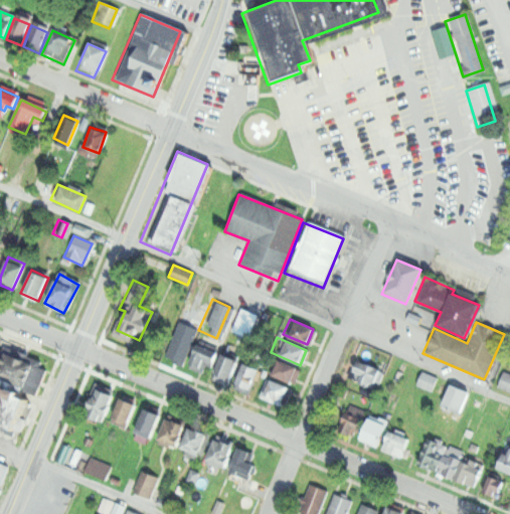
[(203,365),(199,374),(183,367),(187,358),(195,341),(215,350),(208,367),(203,365)]
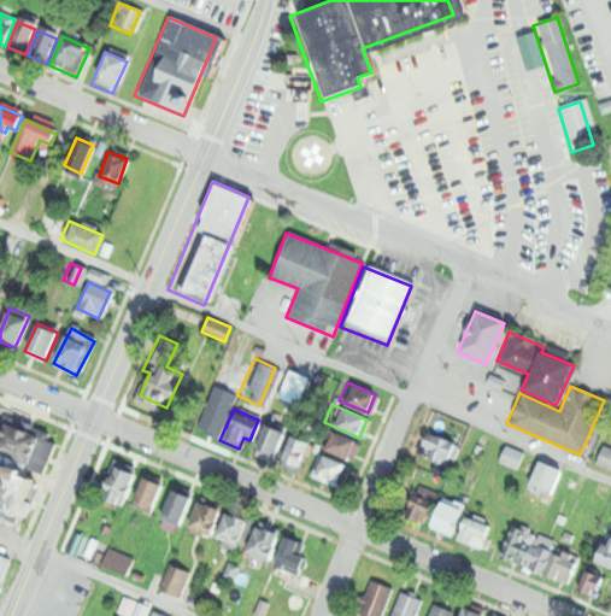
[(37,481),(0,465),(0,429),(5,416),(56,436),(37,481)]
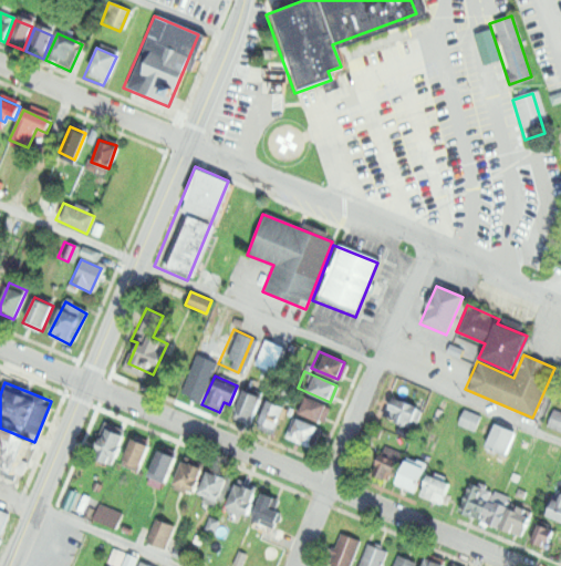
[(247,424),(231,418),(242,391),(259,398),(247,424)]
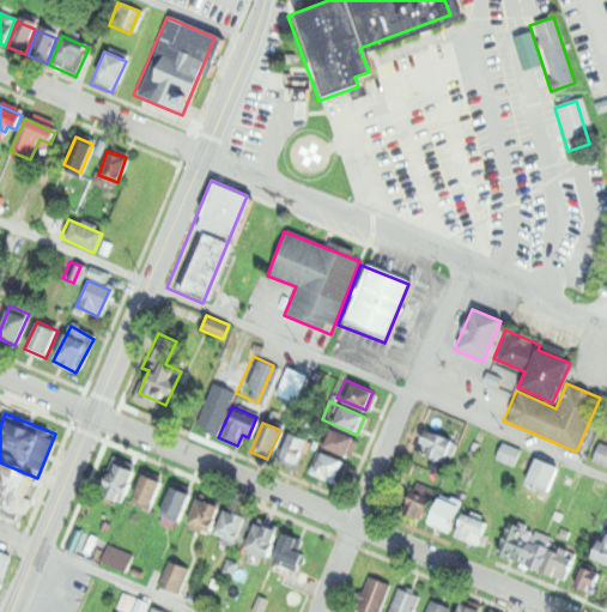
[(346,458),(317,446),(326,426),(354,438),(346,458)]
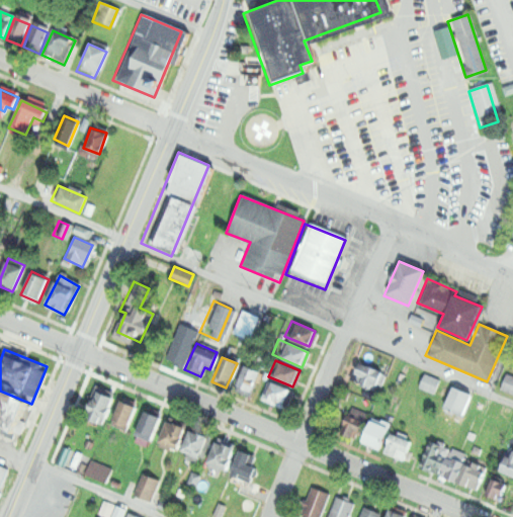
[(371,391),(353,382),(362,362),(380,371),(371,391)]
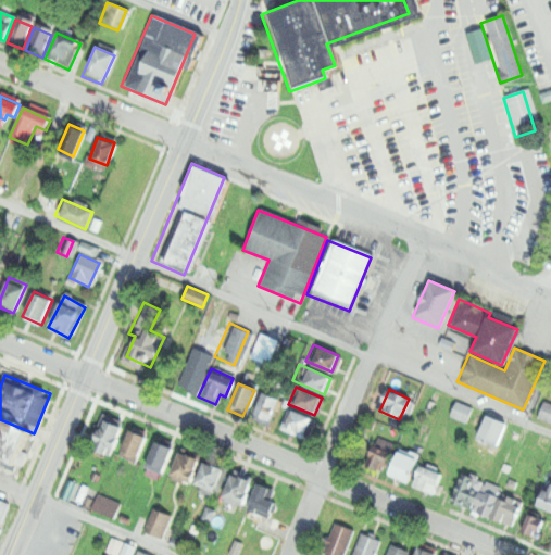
[(270,423),(253,415),(264,391),(280,398),(270,423)]
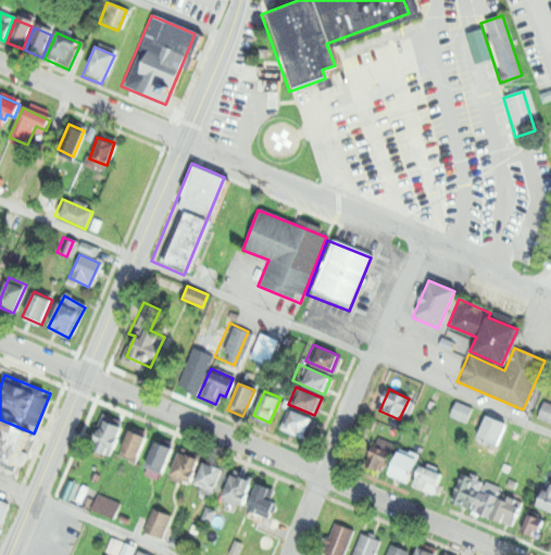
[(539,402),(550,406),(550,425),(533,418),(539,402)]
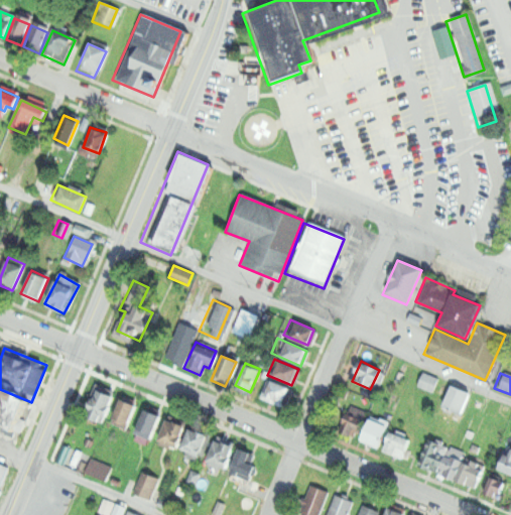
[(413,388),(419,374),(435,380),(429,395),(413,388)]
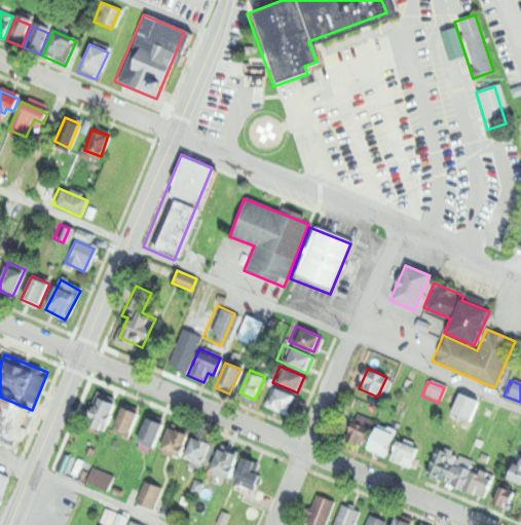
[(289,417),(261,405),(269,384),(297,397),(289,417)]
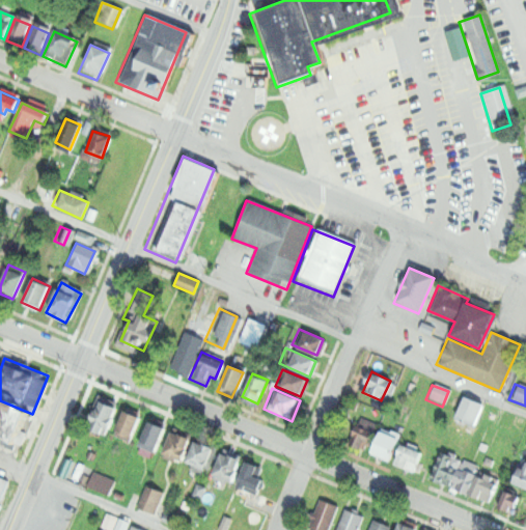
[(450,420),(461,398),(481,408),(471,429),(450,420)]
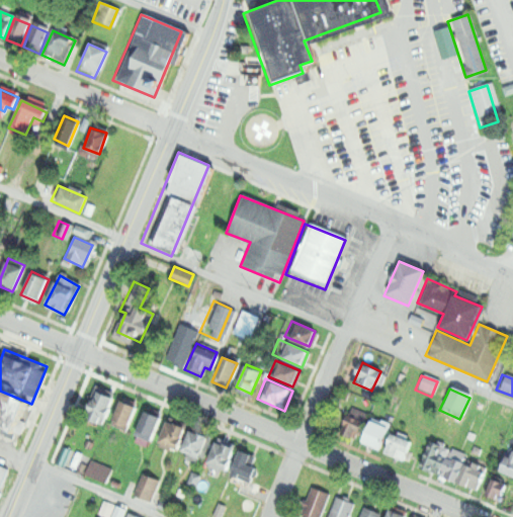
[(89,413),(85,412),(92,390),(113,398),(105,419),(102,418),(99,424),(86,420),(89,413)]
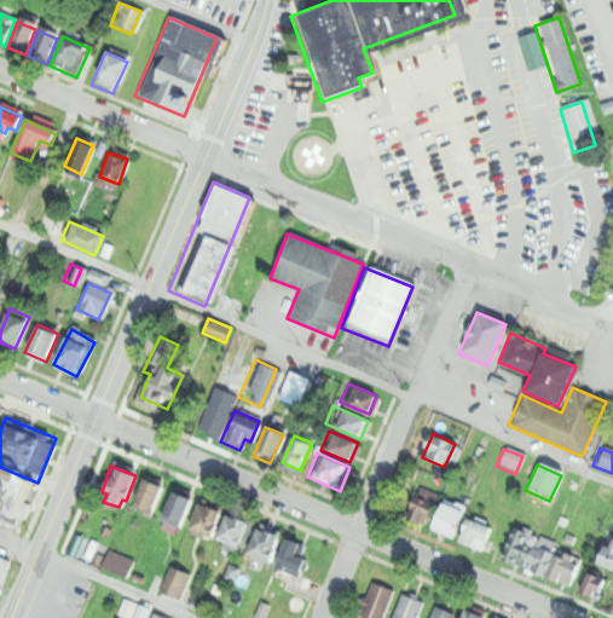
[(21,525),(0,517),(0,467),(38,483),(21,525)]
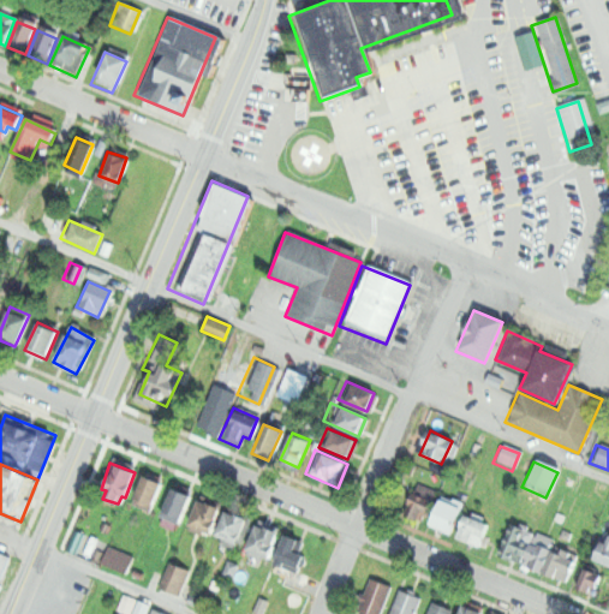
[(147,511),(130,506),(141,475),(156,481),(147,511)]
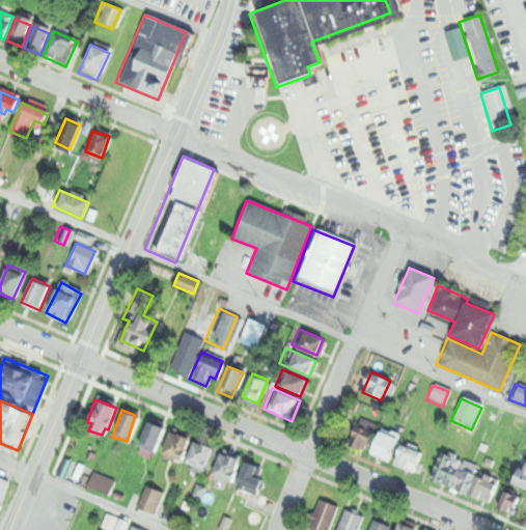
[(153,449),(138,444),(145,421),(161,425),(153,449)]
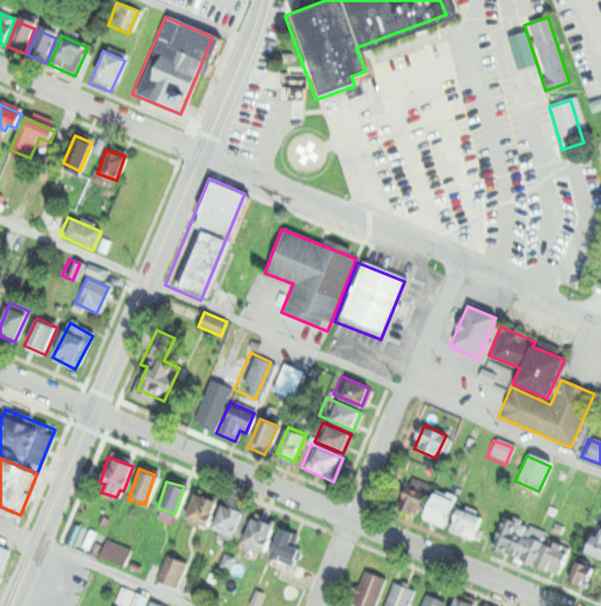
[(407,515),(397,510),(409,482),(429,490),(421,511),(410,506),(407,515)]
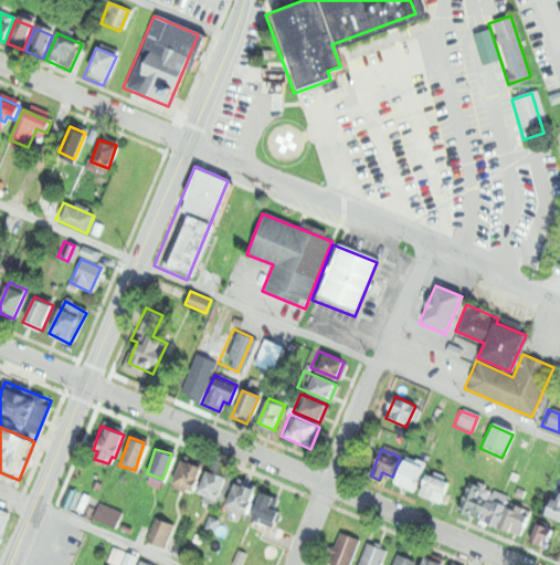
[(413,491),(393,481),(405,456),(426,467),(413,491)]
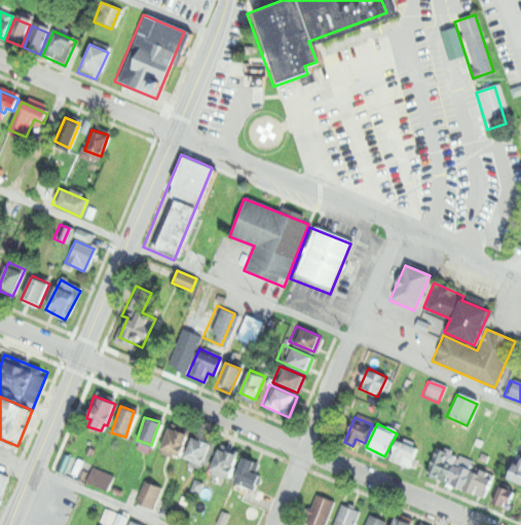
[(165,428),(188,436),(182,453),(159,446),(165,428)]
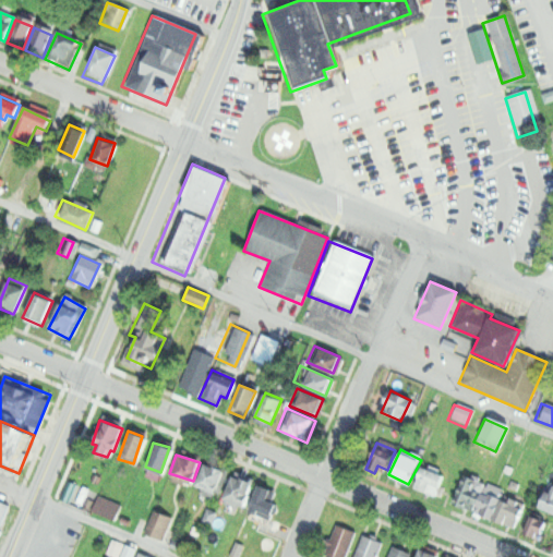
[(202,463),(223,470),(215,493),(194,486),(202,463)]
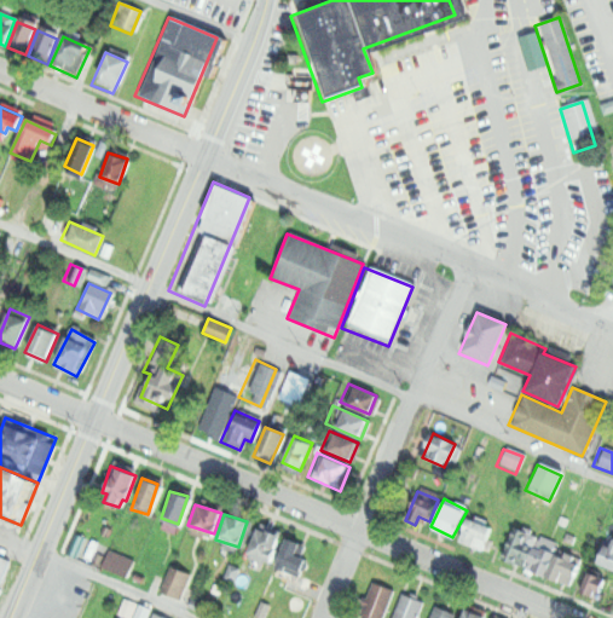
[(484,554),(456,542),(467,518),(493,530),(484,554)]
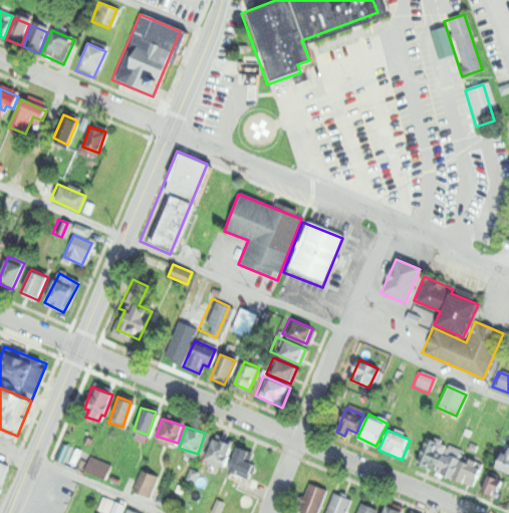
[(213,436),(231,443),(222,468),(204,462),(213,436)]
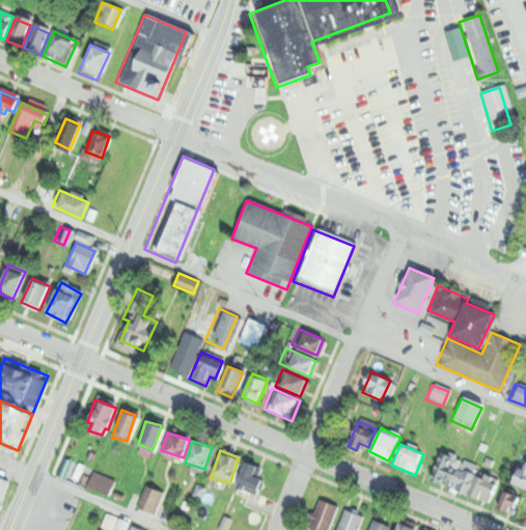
[(455,466),(459,458),(478,468),(490,473),(487,478),(498,483),(492,496),(481,491),(476,501),(465,496),(446,486),(451,476),(445,474),(440,484),(426,478),(439,451),(452,456),(449,464),(455,466)]
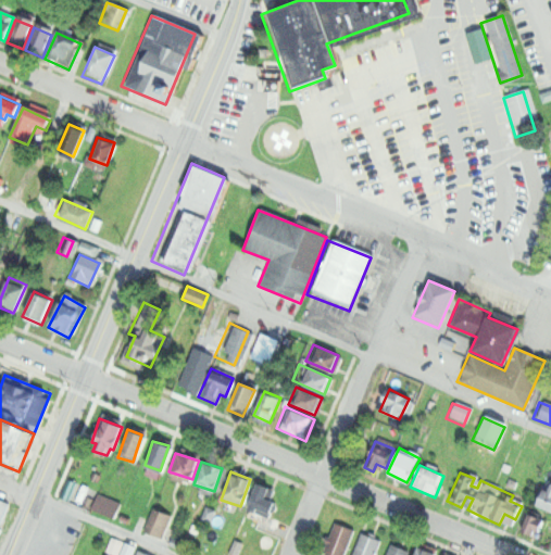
[(550,509),(534,502),(540,487),(548,490),(550,481),(550,509)]
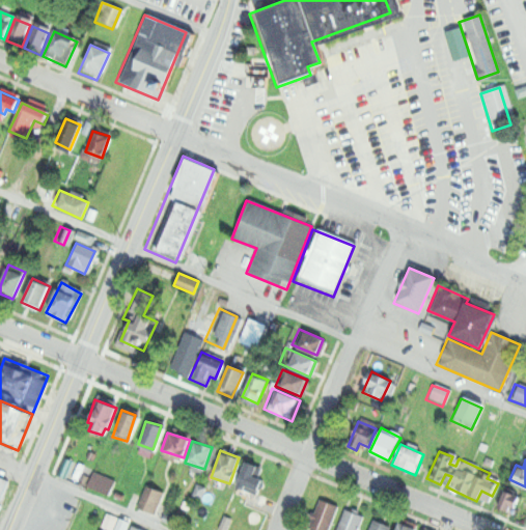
[(254,475),(263,478),(258,491),(250,487),(249,491),(236,485),(243,463),(257,468),(254,475)]
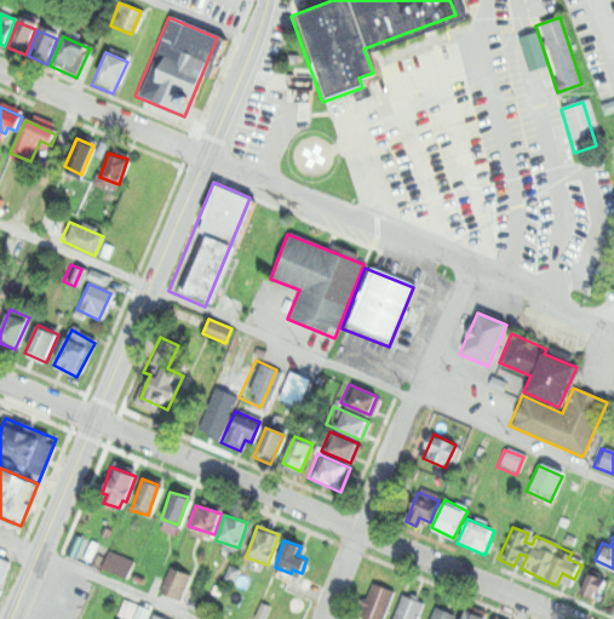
[(125,578),(99,568),(105,552),(131,562),(125,578)]
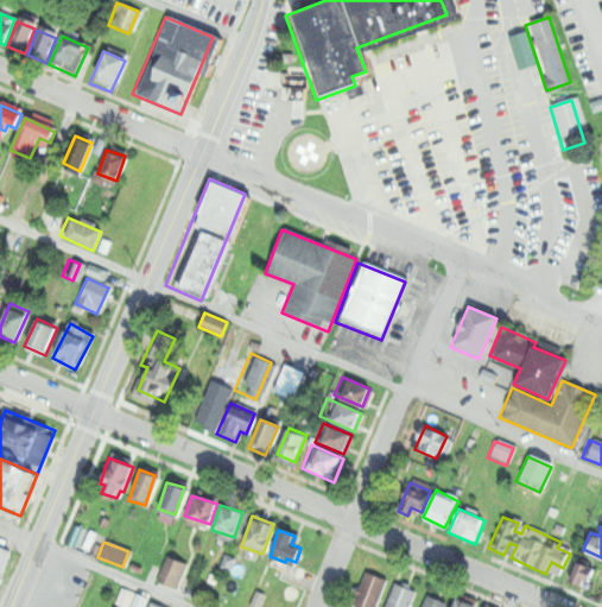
[(164,556),(183,563),(173,589),(153,582),(164,556)]
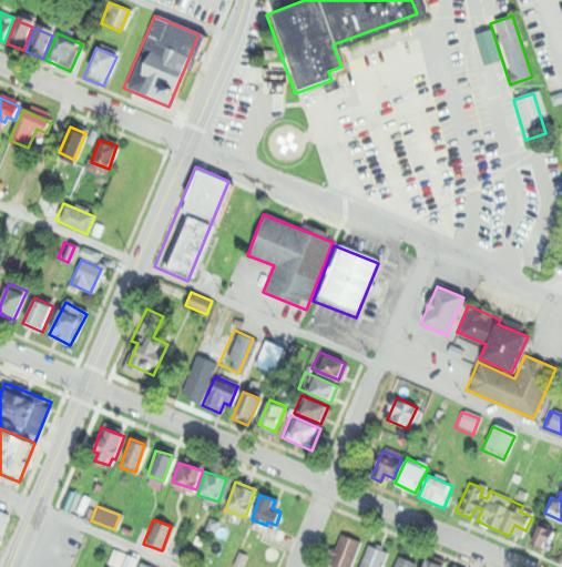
[(543,542),(541,547),(527,540),(535,523),(549,529),(548,533),(552,535),(549,544),(543,542)]
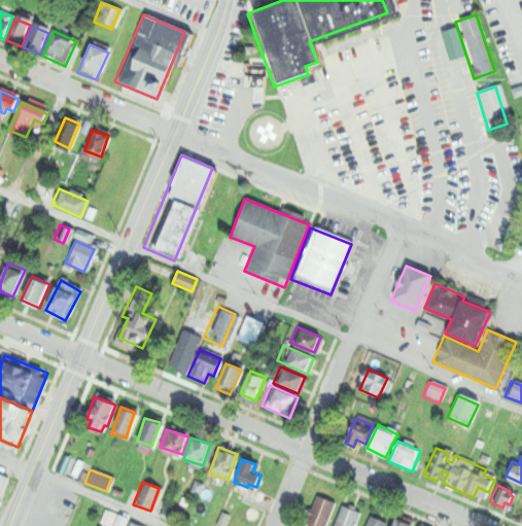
[(300,525),(313,496),(332,504),(321,525),(300,525)]
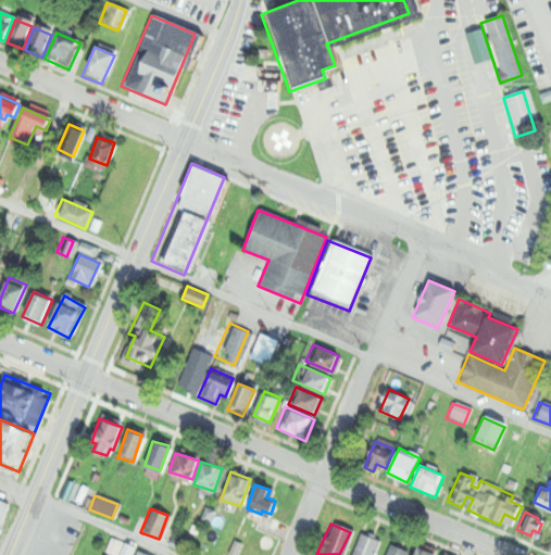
[(348,554),(357,533),(377,542),(372,554),(348,554)]
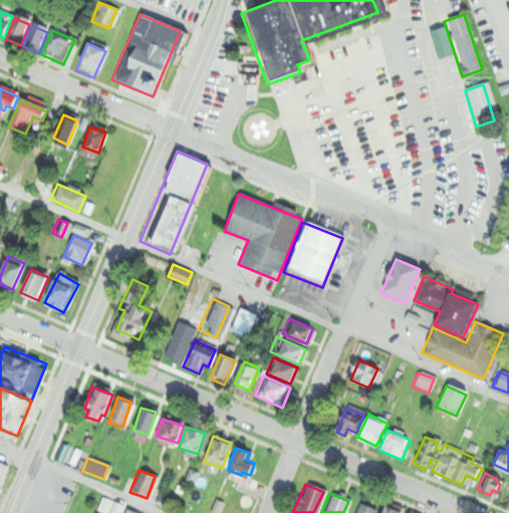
[(119,512),(119,502),(96,502),(96,512),(119,512)]
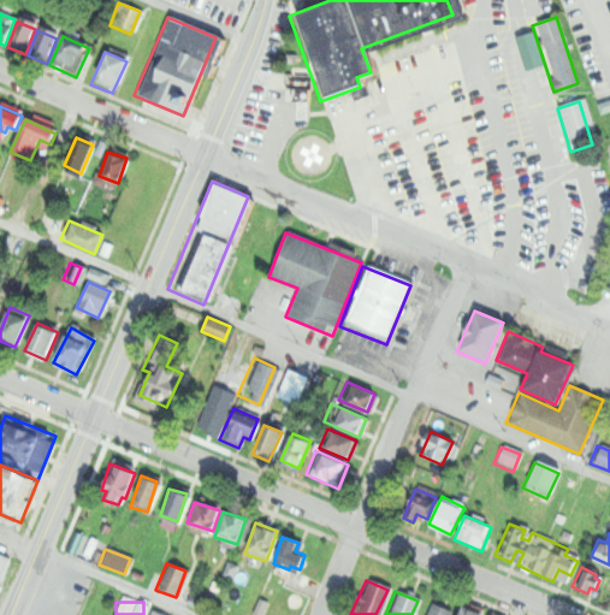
[(424,614),(428,604),(450,613),(449,614),(424,614)]
